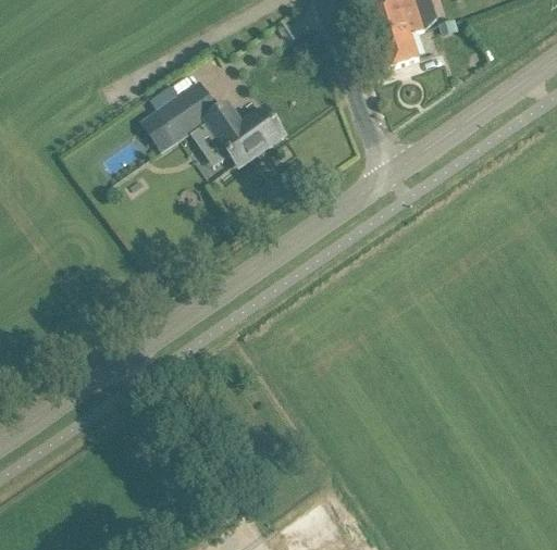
[(385,0),(364,7),(375,37),(422,22),(424,27),(436,15),(432,0),(385,0)]
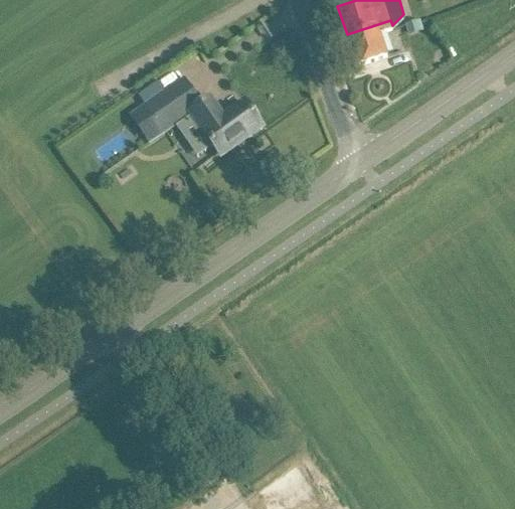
[(390,20),(347,34),(356,62),(387,52),(381,32),(380,29),(392,25),(390,20)]
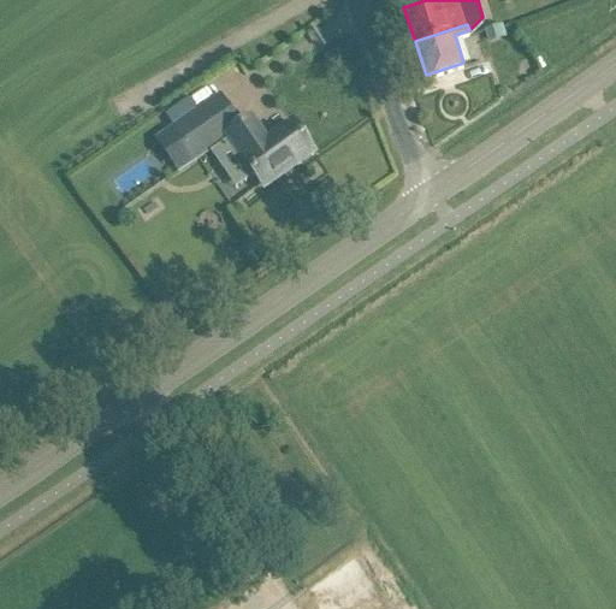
[(333,45),(327,57),(338,61),(343,49),(333,45)]
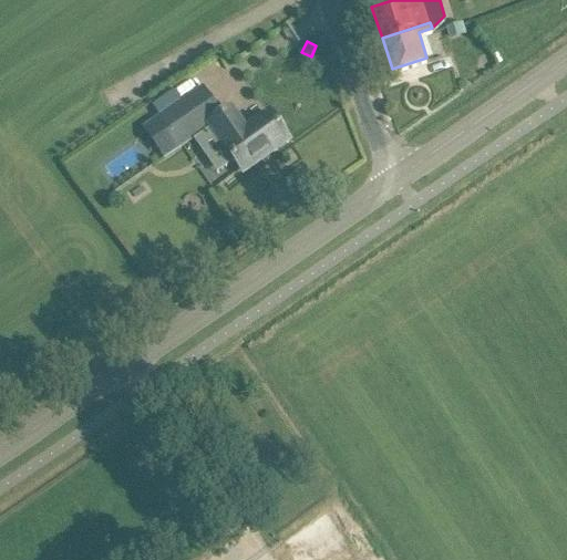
[(160,112),(144,124),(164,154),(193,133),(210,121),(235,156),(241,165),(271,143),(274,147),(290,135),(270,107),(246,124),(233,104),(223,111),(203,82),(183,96),(160,112)]
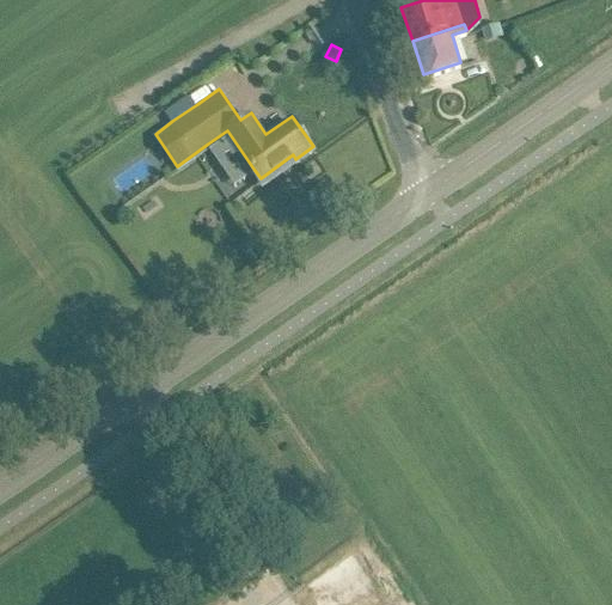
[(172,121),(197,104),(189,91),(164,109),(172,121)]
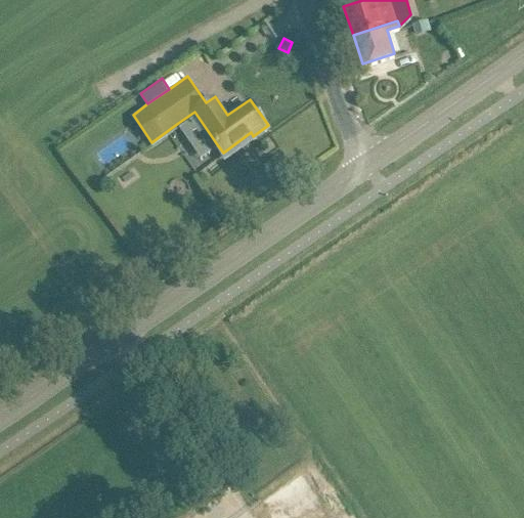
[(118,104),(103,117),(108,123),(123,112),(118,104)]
